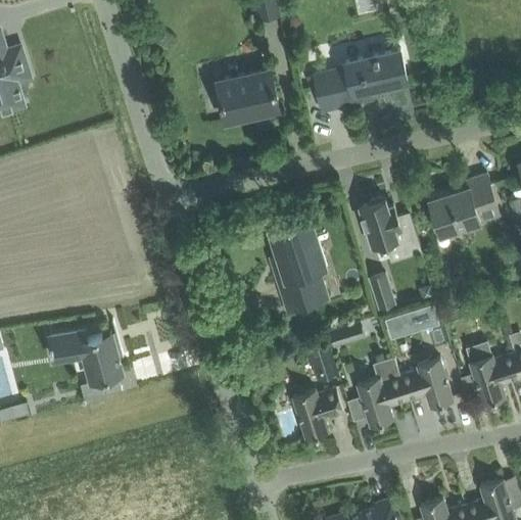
[(252,0),(257,21),(280,16),(276,0),(252,0)]
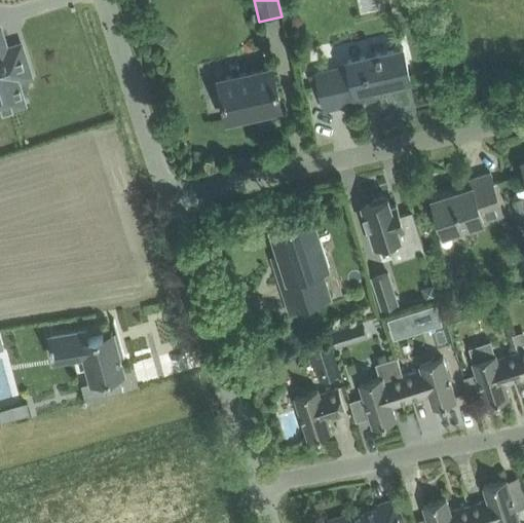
[(0,86),(12,83),(5,61),(9,60),(13,59),(16,57),(19,54),(20,51),(21,48),(21,44),(20,41),(17,38),(15,36),(12,35),(8,34),(6,35),(3,36),(2,34),(0,34),(0,86)]
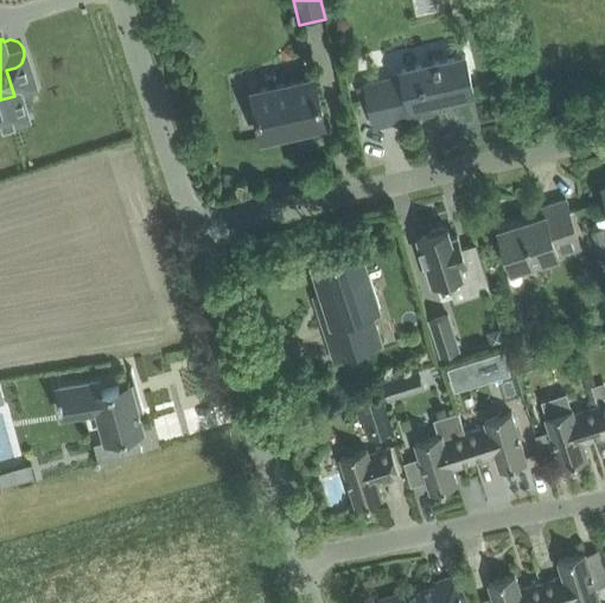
[(363,89),(367,104),(373,127),(431,114),(428,103),(472,92),(464,58),(399,74),(400,81),(363,89)]
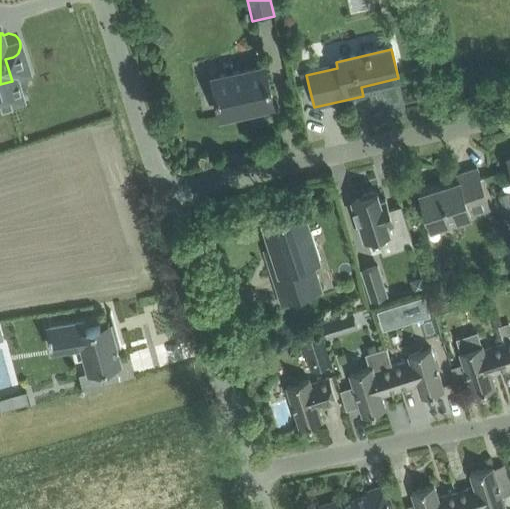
[(264,68),(231,75),(211,80),(220,118),(273,106),(264,68)]
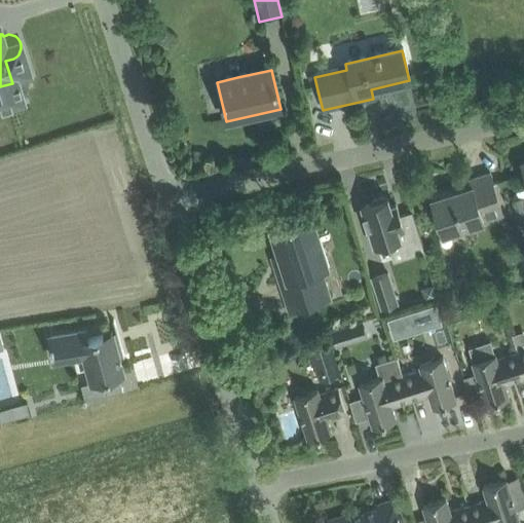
[(501,217),(495,194),(489,175),(463,183),(465,188),(429,199),(442,238),(482,225),(482,223),(501,217)]
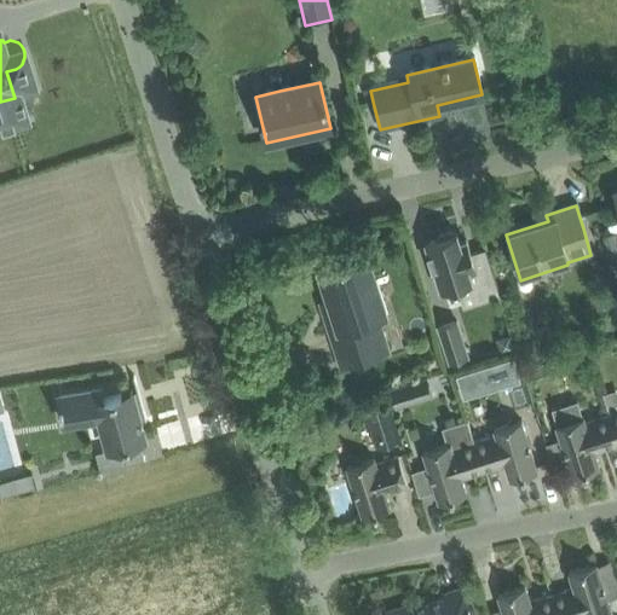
[(438,241),(425,245),(428,256),(427,256),(431,270),(432,270),(439,293),(470,283),(476,305),(497,299),(484,253),(470,257),(465,242),(459,244),(456,236),(453,237),(451,233),(437,238),(438,241)]
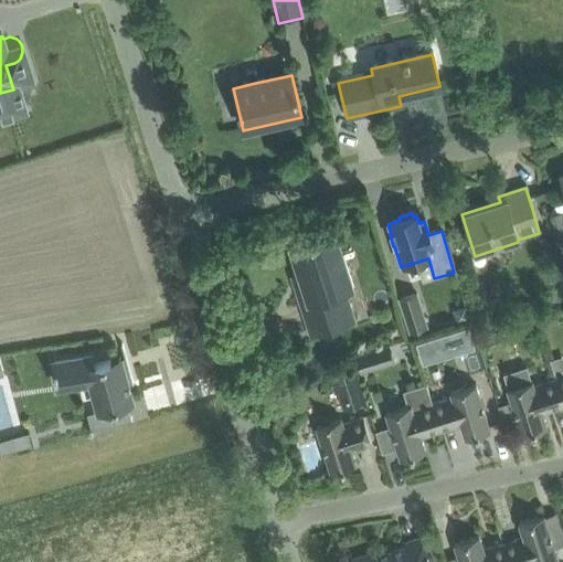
[(351,288),(340,255),(333,234),(289,248),(304,292),(297,293),(297,290),(296,290),(310,337),(352,322),(342,292),(351,288)]
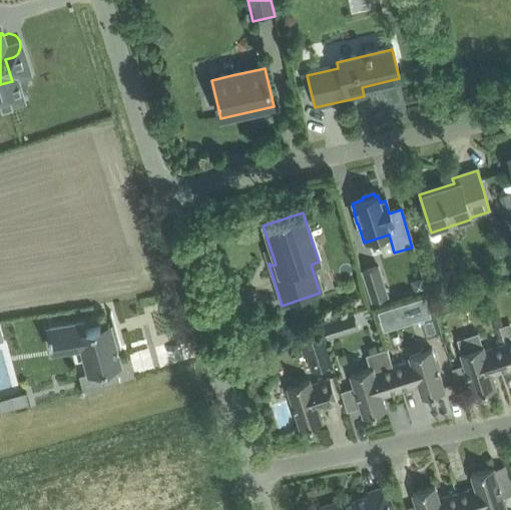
[(377,268),(362,273),(371,303),(387,298),(377,268)]
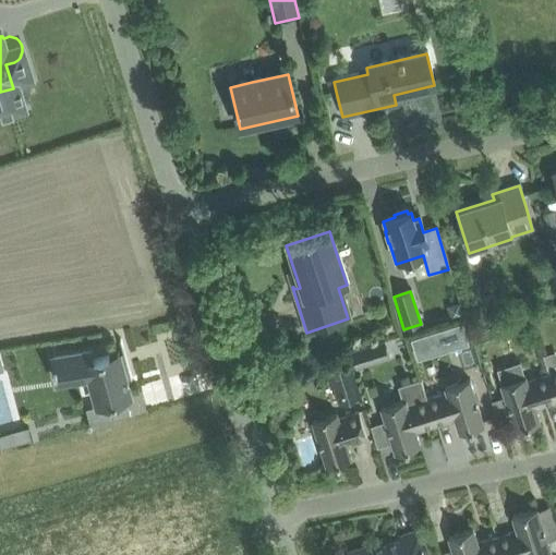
[(431,335),(410,341),(417,361),(436,354),(431,335)]
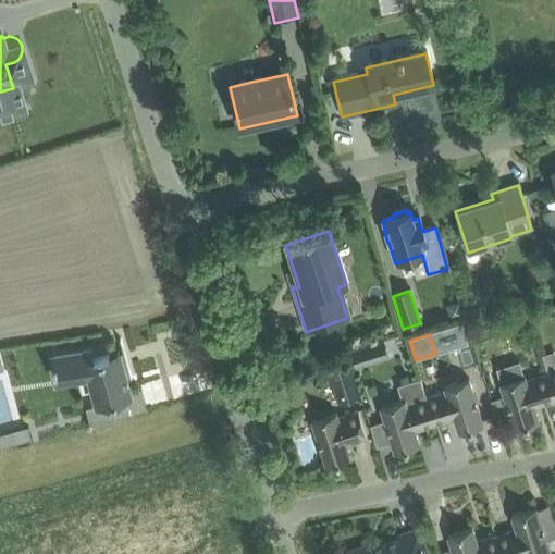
[(53,368),(51,369),(52,376),(54,376),(56,383),(88,378),(96,406),(84,409),(88,425),(89,429),(90,430),(111,425),(110,420),(128,415),(124,399),(130,398),(123,376),(127,374),(128,374),(123,353),(122,354),(91,361),(90,354),(51,360),(53,368)]
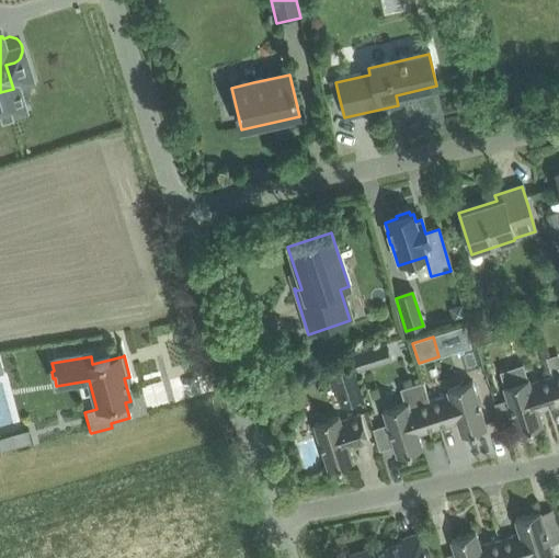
[(368,373),(363,355),(351,360),(356,376),(368,373)]
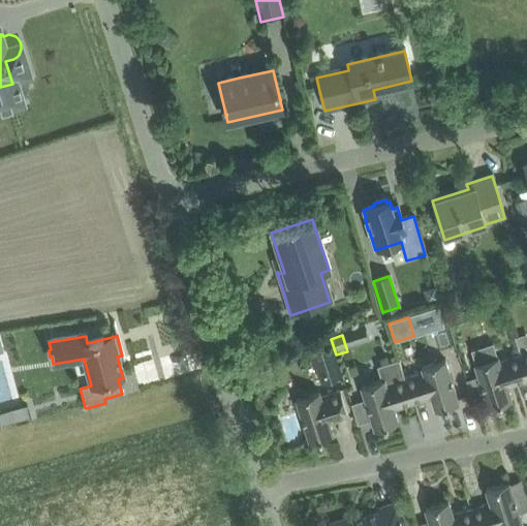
[(526,346),(524,337),(514,340),(520,358),(526,380),(526,354),(525,348),(526,347),(526,346)]
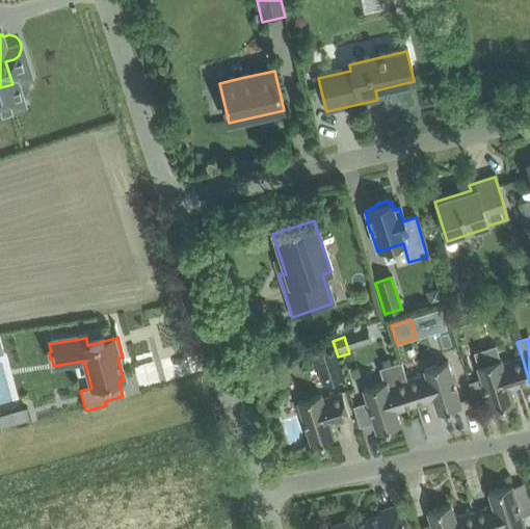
[(333,347),(311,354),(322,387),(343,379),(333,347)]
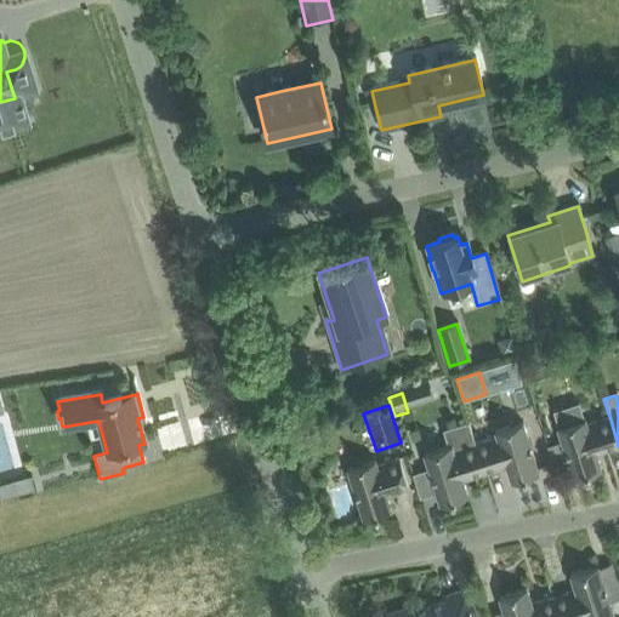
[(584,421),(556,430),(564,457),(573,480),(600,472),(596,457),(603,455),(602,453),(618,447),(618,446),(611,420),(586,428),(584,421)]
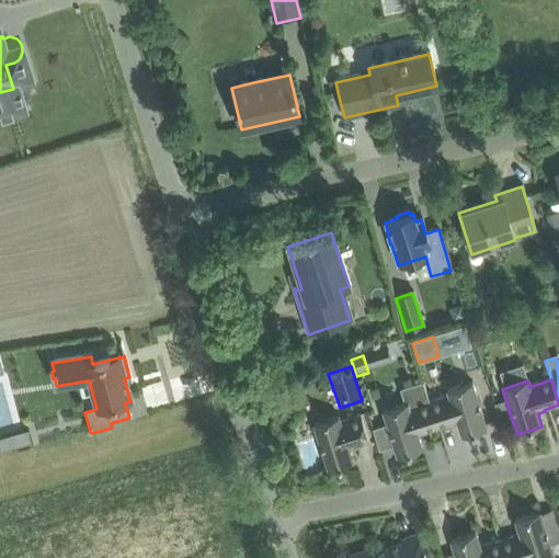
[(386,426),(372,431),(378,451),(392,446),(396,457),(421,450),(417,437),(423,435),(423,434),(436,430),(429,403),(425,405),(420,385),(402,390),(407,405),(383,412),(386,426)]
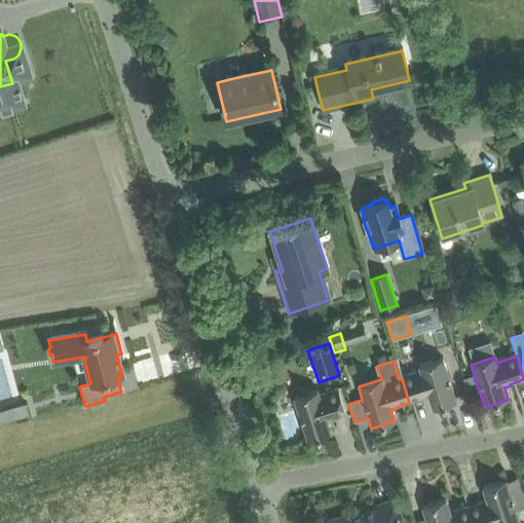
[(420,372),(402,378),(409,403),(421,399),(421,400),(427,398),(432,410),(455,403),(449,383),(442,361),(418,368),(420,372)]
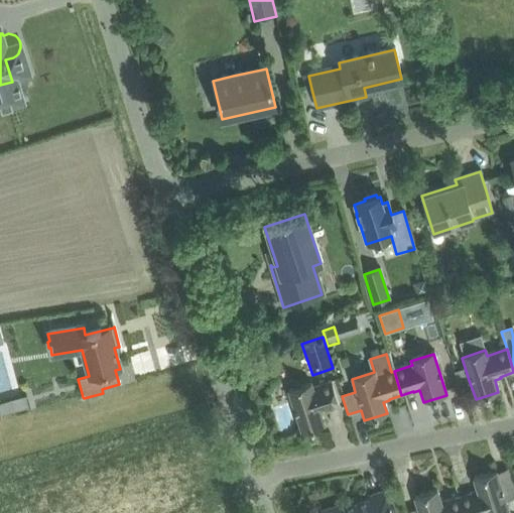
[(462,370),(454,372),(460,392),(468,390),(462,370)]
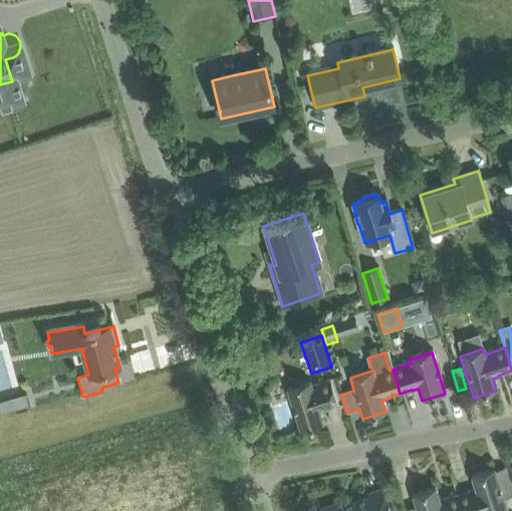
[(310,382),(305,384),(286,390),(300,432),(322,425),(319,413),(324,411),(324,410),(337,406),(331,387),(329,381),(311,388),(310,382)]
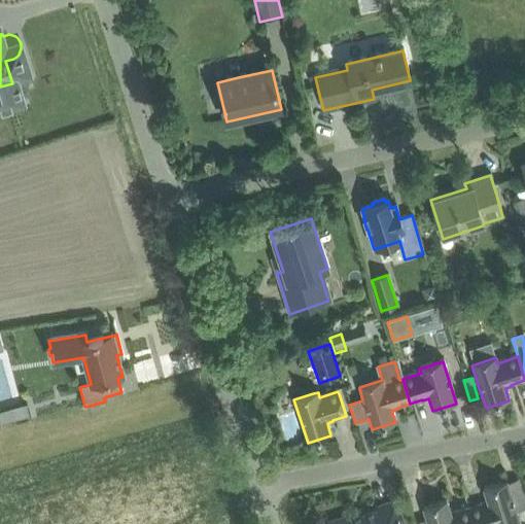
[(25,406),(0,412),(0,425),(28,418),(25,406)]
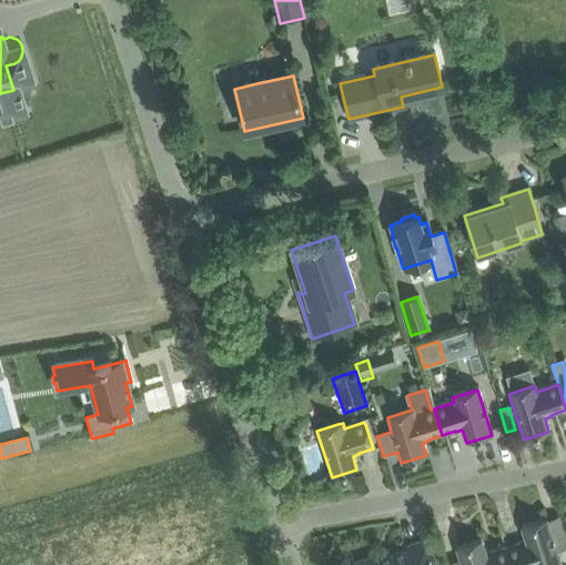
[(518,544),(505,548),(509,564),(559,564),(556,552),(565,548),(565,540),(558,517),(546,522),(546,520),(521,527),(525,541),(518,543),(518,544)]
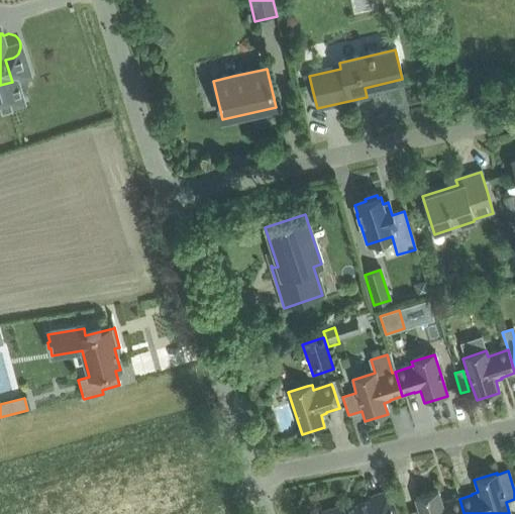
[(437,492),(414,499),(418,513),(464,513),(459,499),(447,503),(447,502),(441,504),(437,492)]
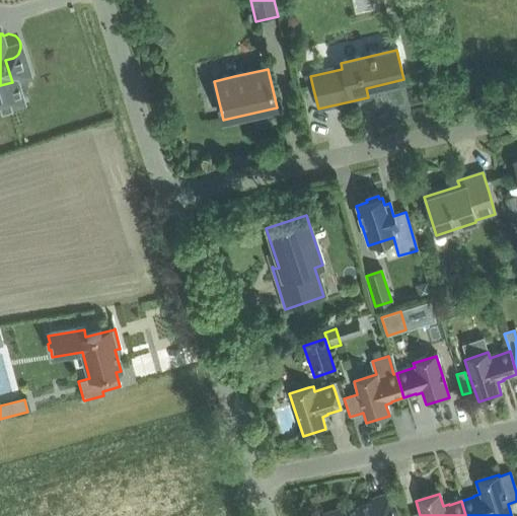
[(394,515),(388,495),(371,501),(372,504),(344,513),(343,510),(323,515),(394,515)]
